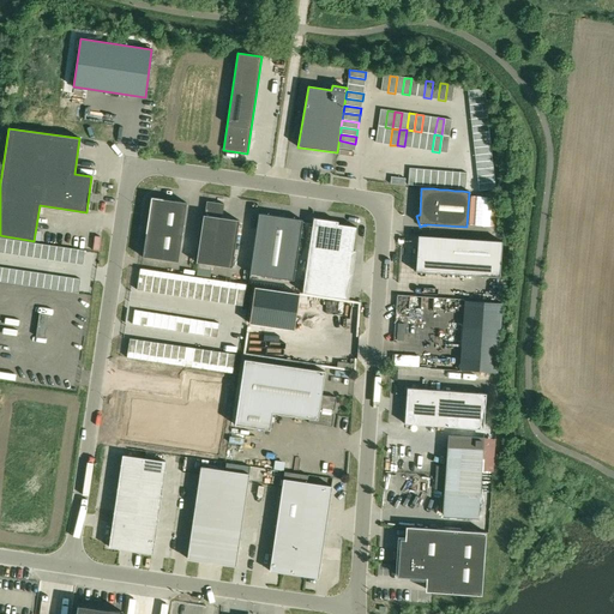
[(142,257),(178,263),(186,203),(151,198),(142,257)]
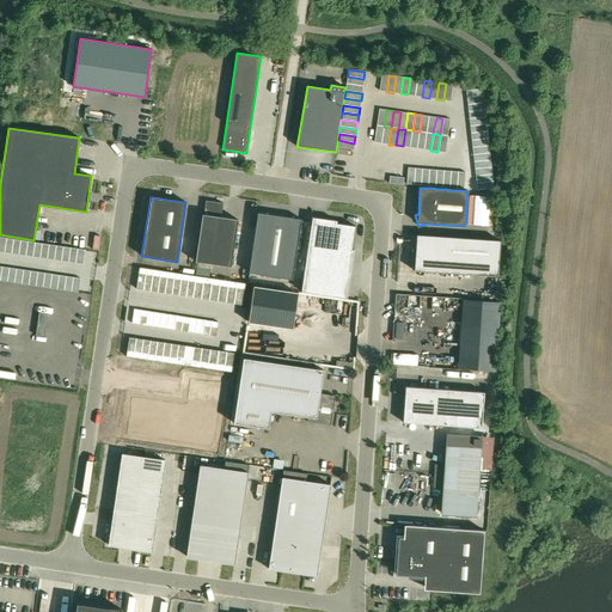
[(238,220),(221,218),(224,203),(206,201),(203,215),(202,214),(195,262),(231,267),(238,220)]
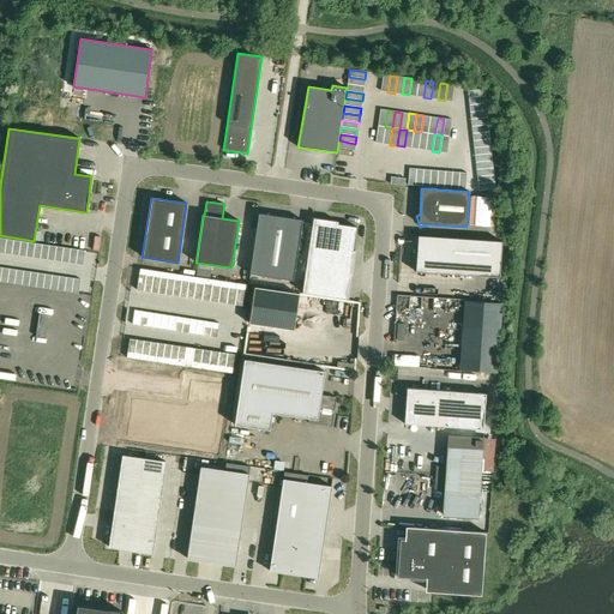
[(302,220),(258,214),(250,274),(294,281),(302,220)]
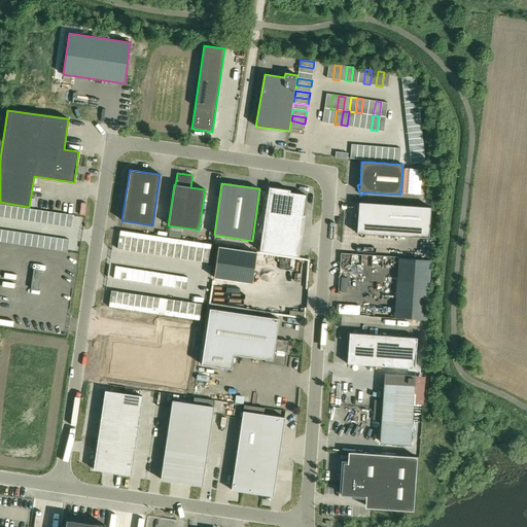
[(269,187),(259,251),(299,257),(305,215),(303,215),(306,195),(289,192),(290,190),(269,187)]
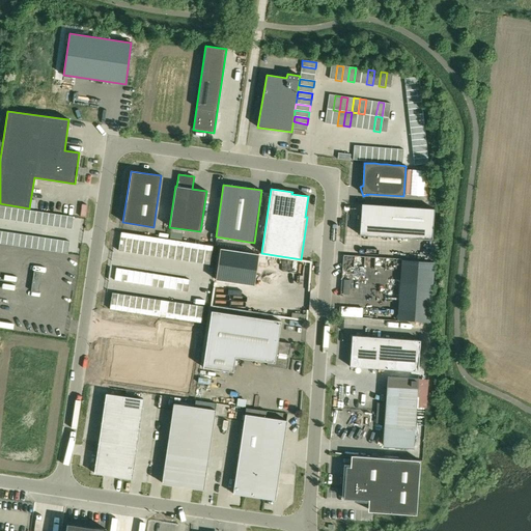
[(434,208),(361,204),(359,234),(431,240),(434,208)]
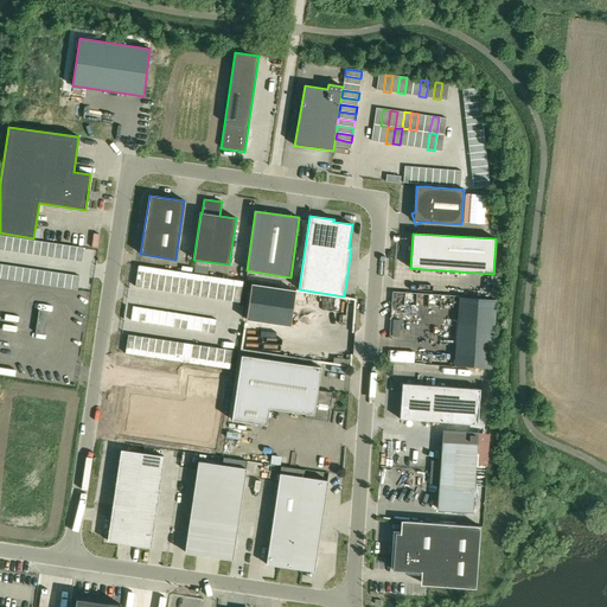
[(139,266),(135,287),(142,288),(146,267),(139,266)]
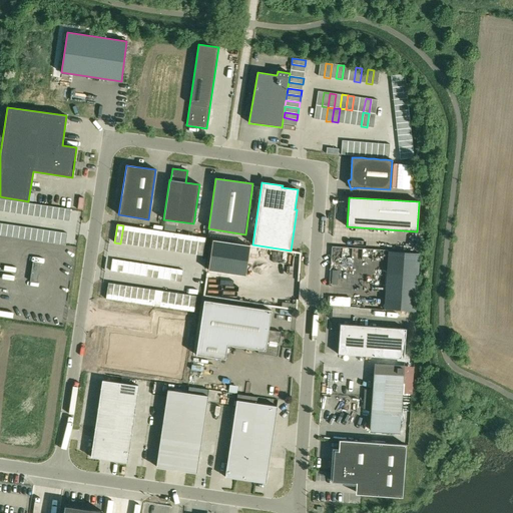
[(123,225),(120,243),(126,244),(129,226),(123,225)]
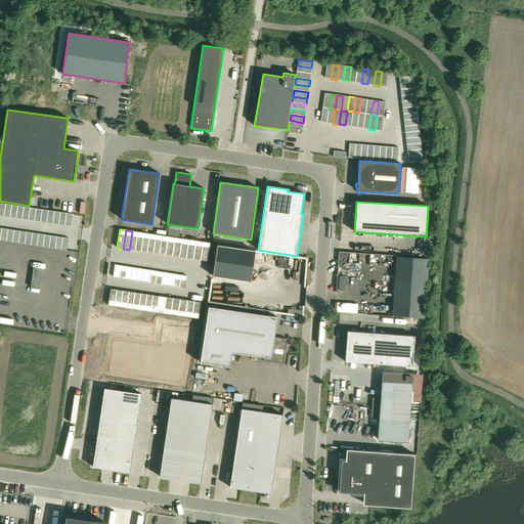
[(132,231),(129,250),(135,250),(137,232),(132,231)]
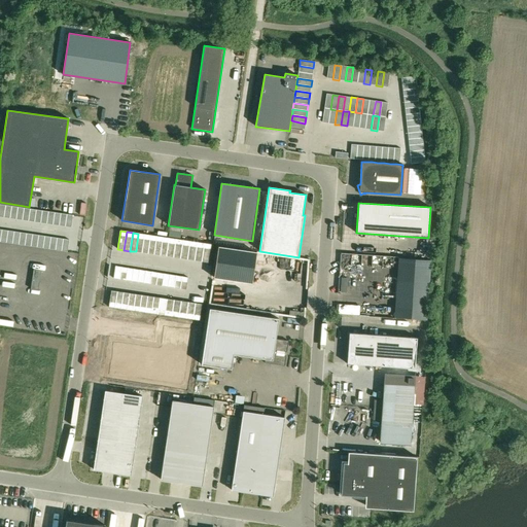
[(138,234),(136,251),(142,252),(144,234),(138,234)]
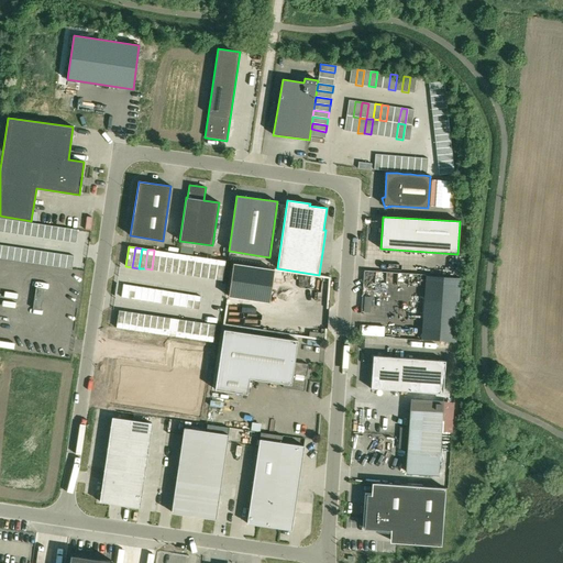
[(154,250),(152,269),(158,271),(161,251),(154,250)]
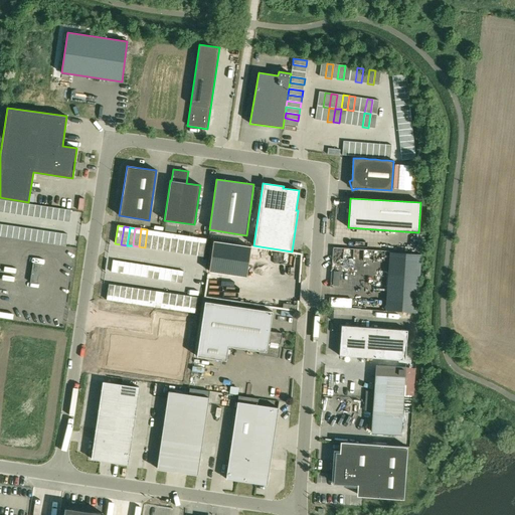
[(147,229),(145,247),(151,248),(153,230),(147,229)]
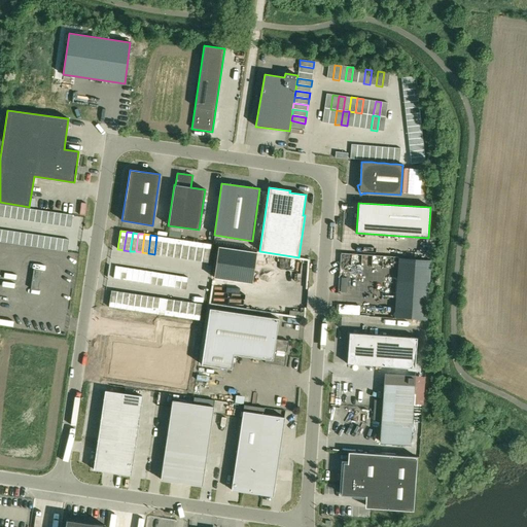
[(156,236),(154,254),(161,255),(163,237),(156,236)]
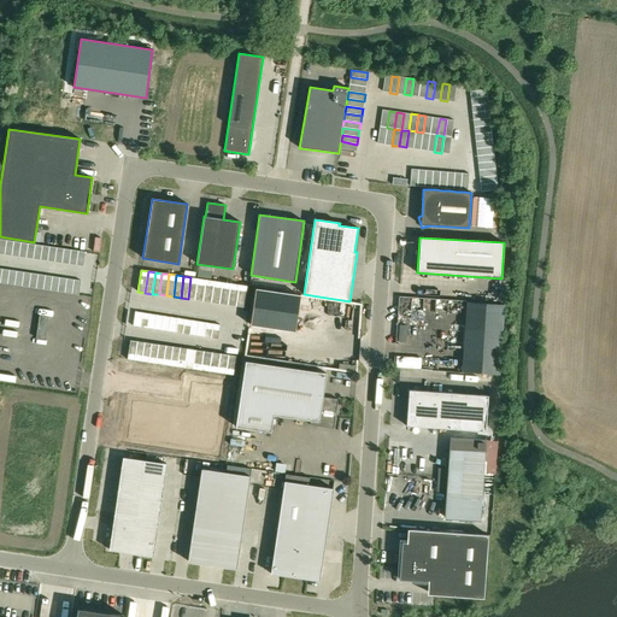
[(191,277),(188,299),(195,300),(198,278),(191,277)]
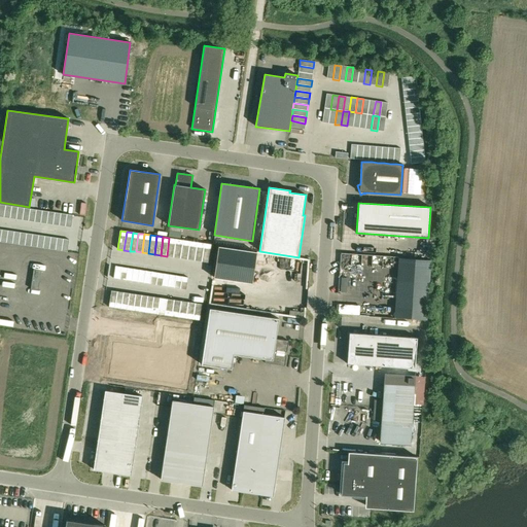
[(169,238),(167,256),(173,257),(176,239),(169,238)]
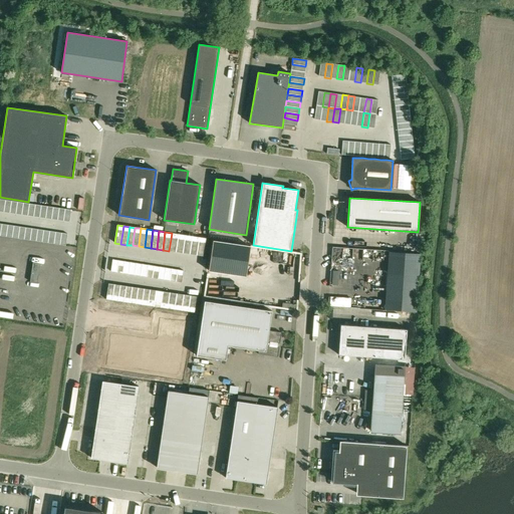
[(172,233),(169,251),(176,252),(179,234),(172,233)]
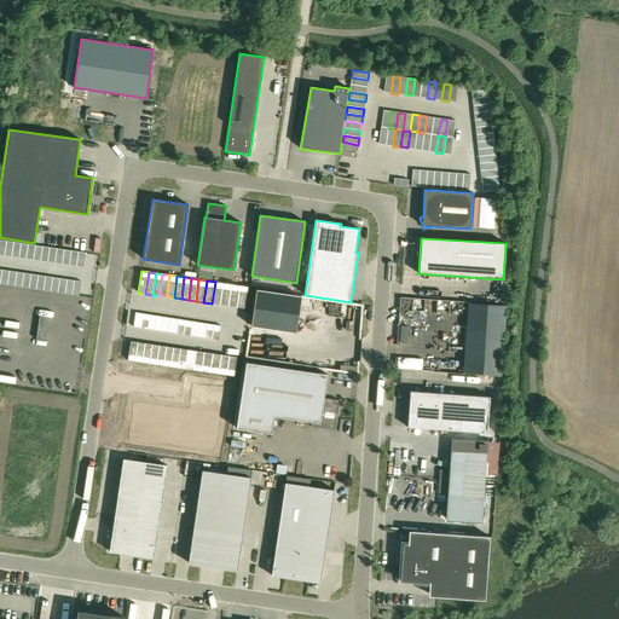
[(215,282),(212,304),(220,305),(224,283),(215,282)]
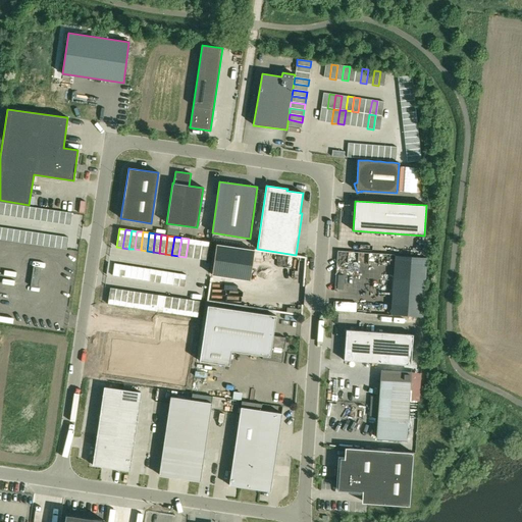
[(189,239),(186,257),(193,258),(196,240),(189,239)]
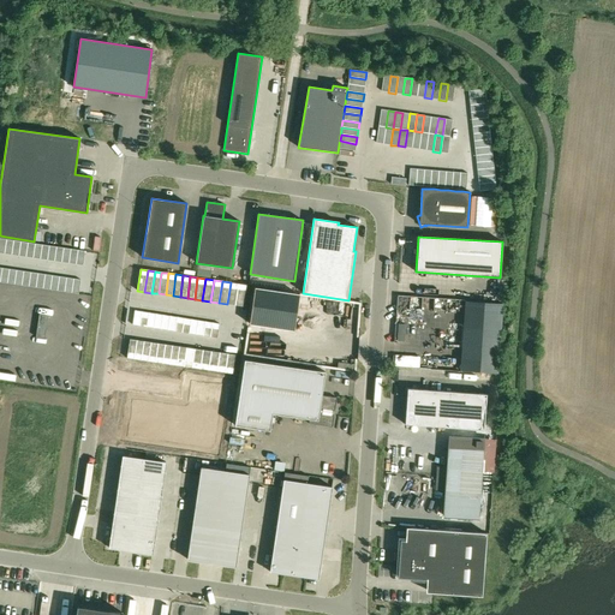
[(231,282),(227,304),(236,305),(239,284),(231,282)]
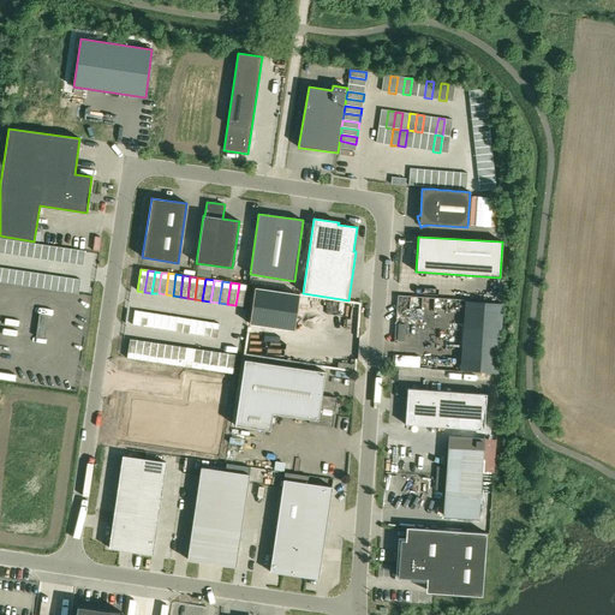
[(239,284),(236,305),(244,306),(248,285),(239,284)]
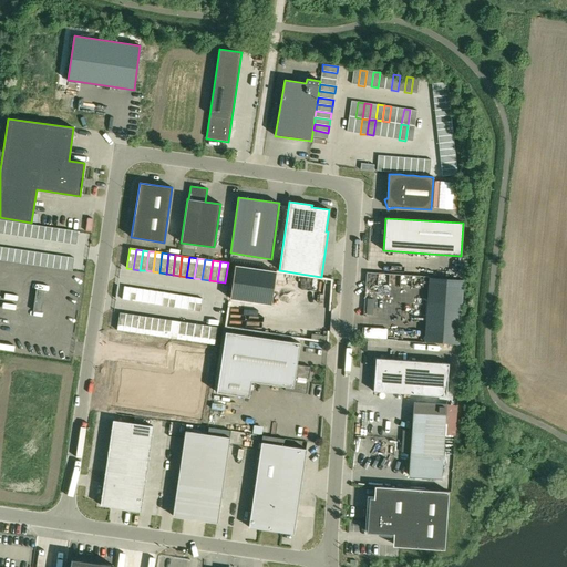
[(233,264),(227,297),(271,303),(276,270),(233,264)]
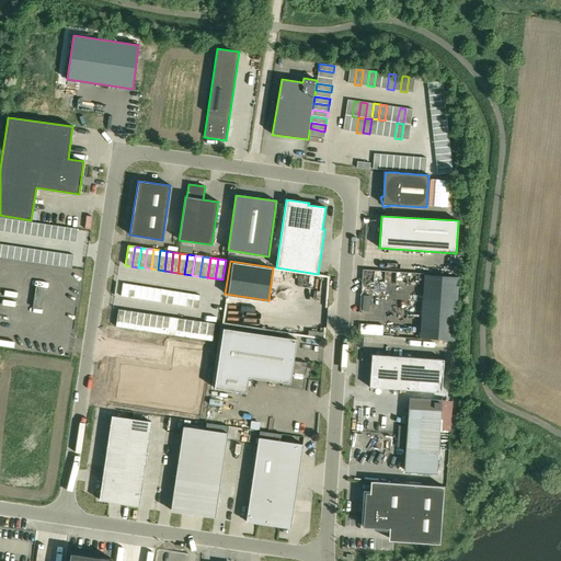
[(425,275),(420,339),(454,341),(458,277),(425,275)]
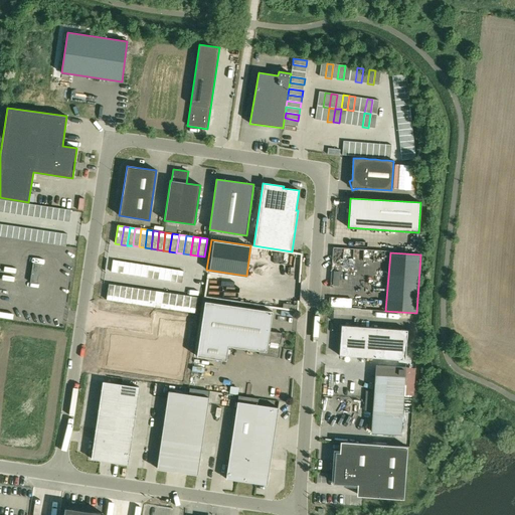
[(109,284),(107,300),(113,301),(115,285),(109,284)]
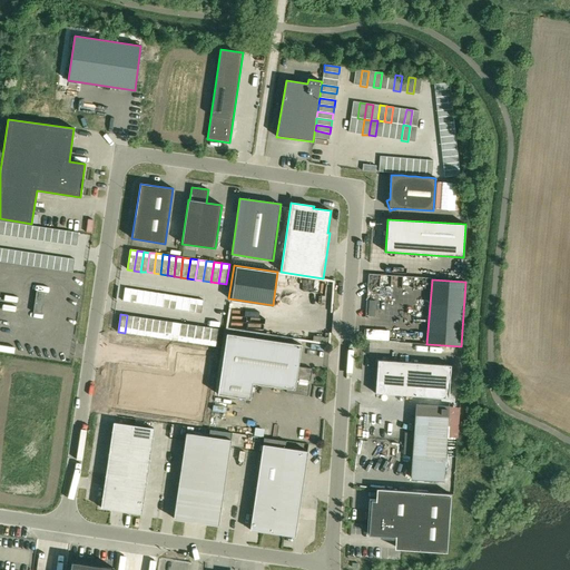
[(127,315),(125,333),(131,334),(134,316),(127,315)]
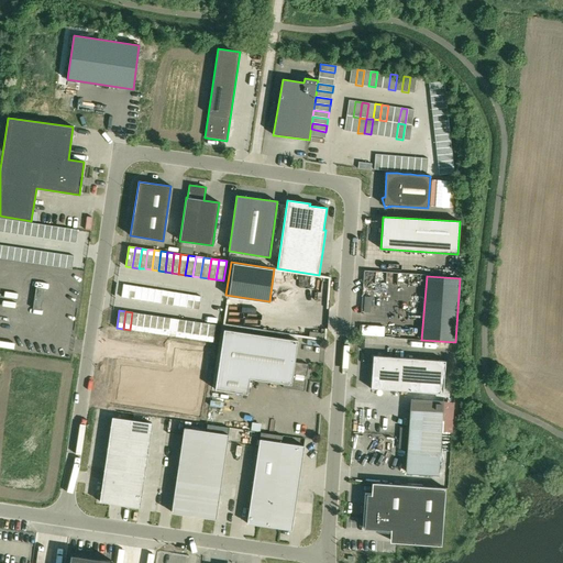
[(132,312),(130,330),(136,331),(139,313),(132,312)]
